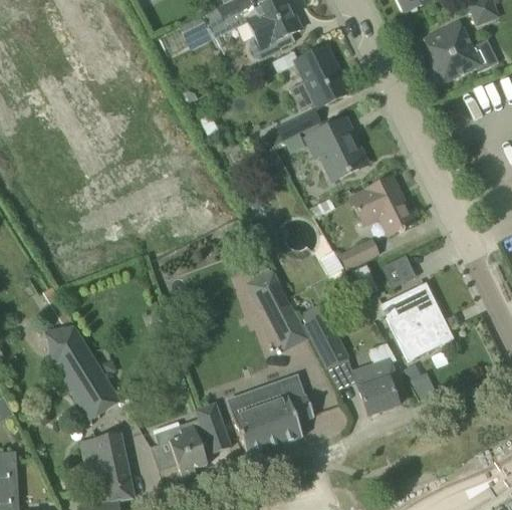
[(231,0),(225,3),(204,13),(215,35),(229,28),(227,23),(245,15),(248,22),(254,20),(260,33),(251,38),(249,42),(257,57),(261,59),(280,50),(279,47),(293,41),(290,34),(301,28),(293,11),(289,12),(284,0),(274,0),(256,9),(251,0),(231,0)]
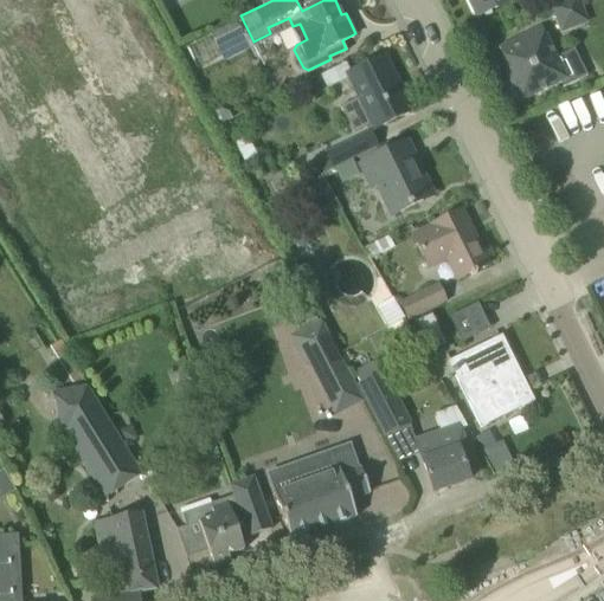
[(471,0),(479,13),(506,0),(471,0)]
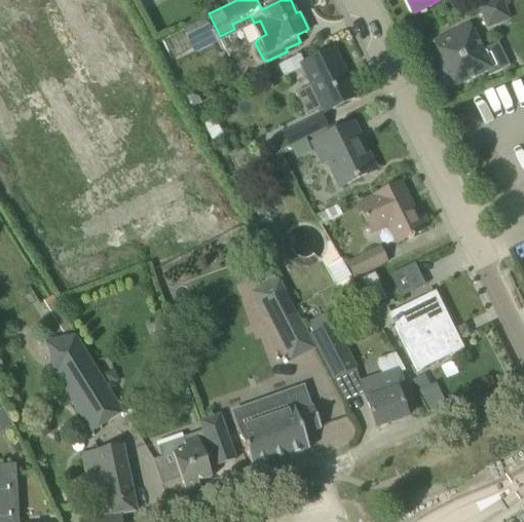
[(482,0),(479,1),(483,13),(508,3),(506,0),(482,0)]
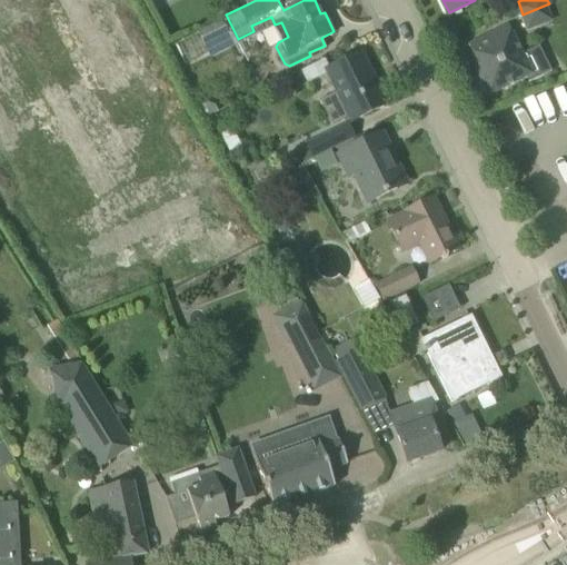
[(220,18),(199,29),(206,42),(211,55),(232,45),(227,32),(220,18)]
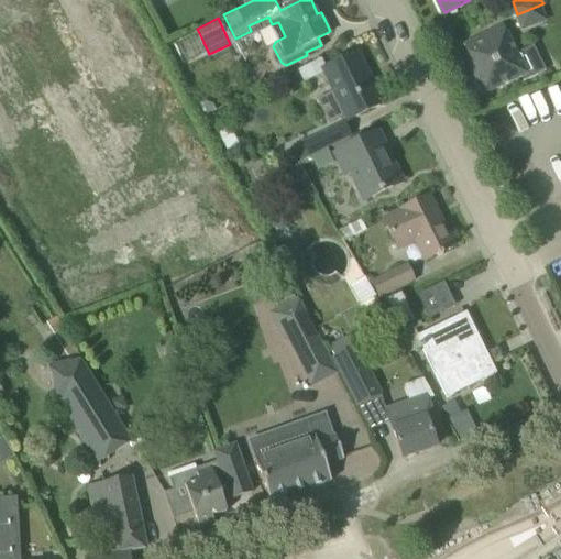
[(479,69),(474,73),(482,88),(496,80),(498,86),(523,74),(525,78),(547,67),(535,43),(519,50),(507,24),(506,25),(504,21),(464,41),(479,69)]
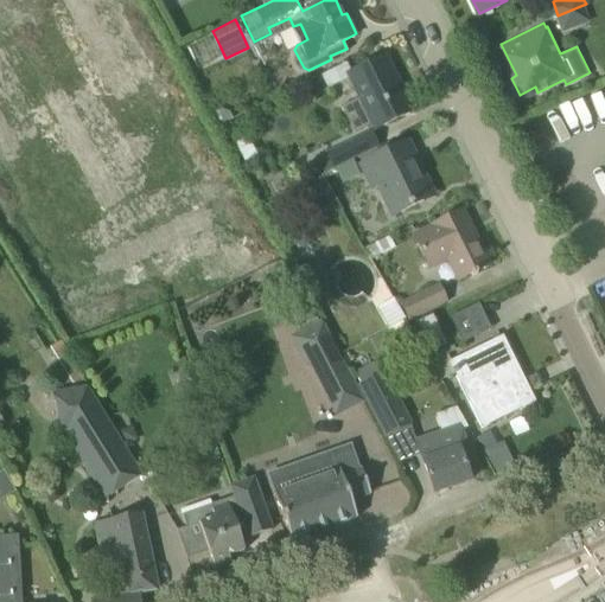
[(343,103),(355,130),(373,122),(375,127),(414,108),(387,52),(346,72),(358,96),(343,103)]
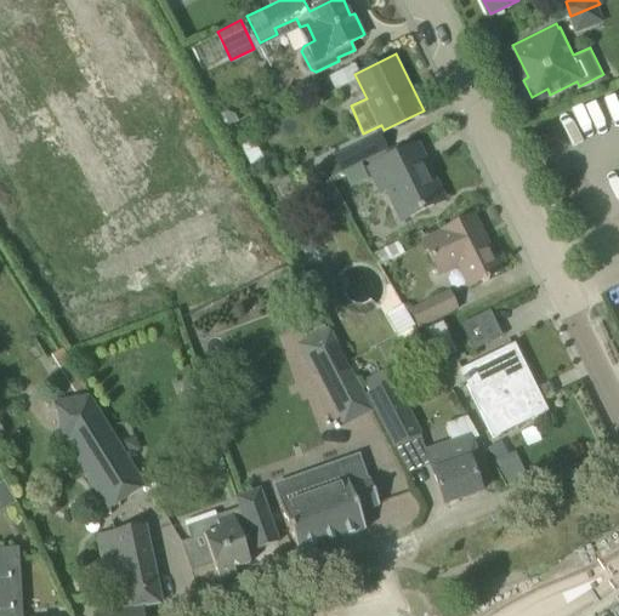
[(288,80),(285,87),(289,93),(302,86),(288,80)]
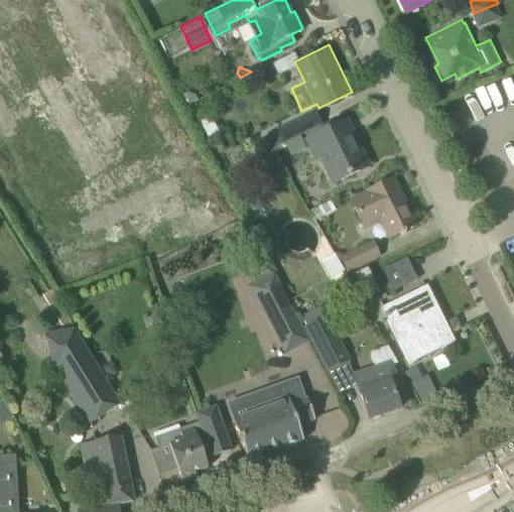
[(182,93),(188,104),(199,99),(196,93),(187,90),(182,93)]
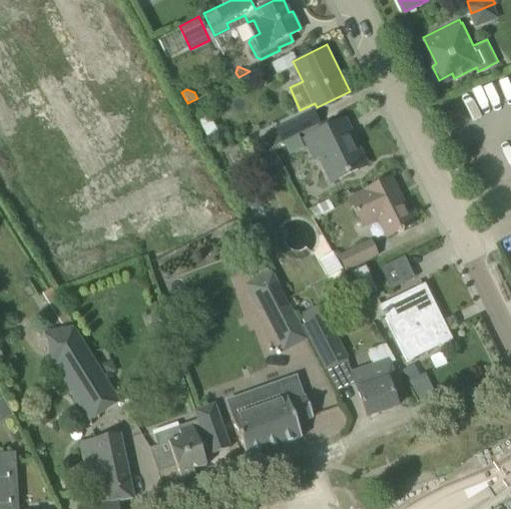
[(276,127),(276,128),(258,137),(264,149),(320,121),(314,108),(276,127)]
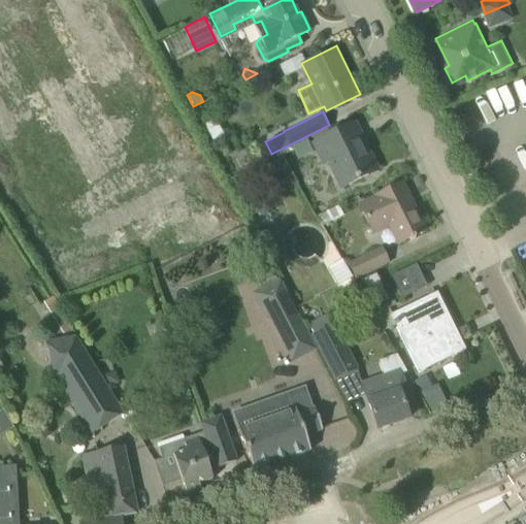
[(359,139),(363,138),(355,122),(313,142),(324,164),(328,162),(340,187),(373,170),(359,139)]
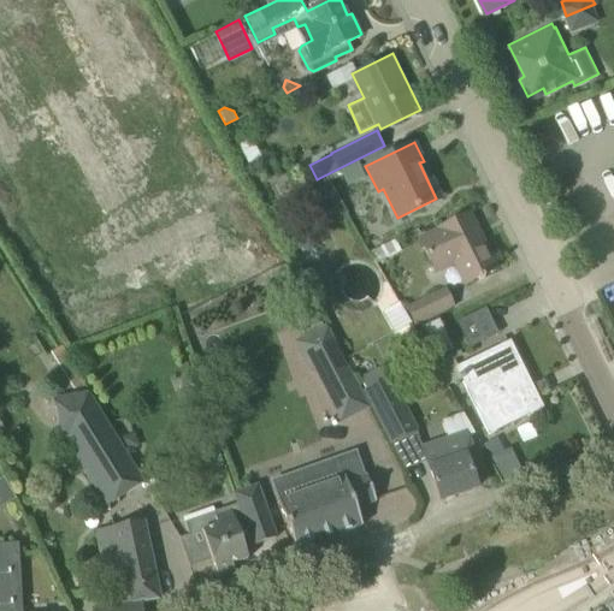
[(419,236),(436,272),(455,264),(465,282),(479,274),(480,277),(485,274),(485,272),(497,266),(471,211),(419,236)]
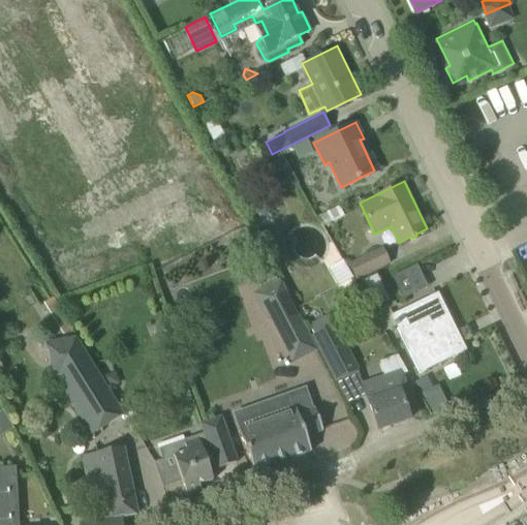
[(274,209),(274,199),(266,195),(257,199),(257,209),(266,214),(274,209)]
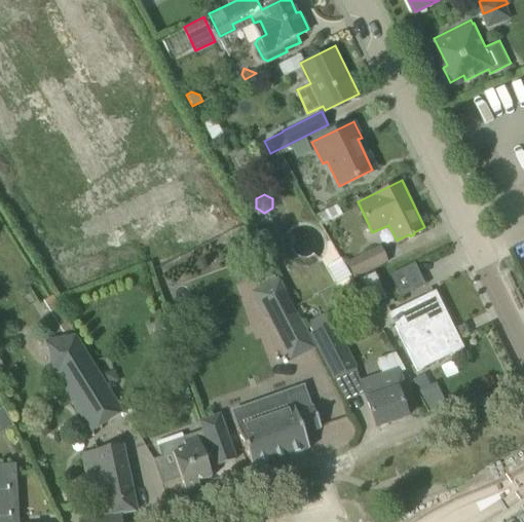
[(347,260),(354,276),(389,259),(381,243),(347,260)]
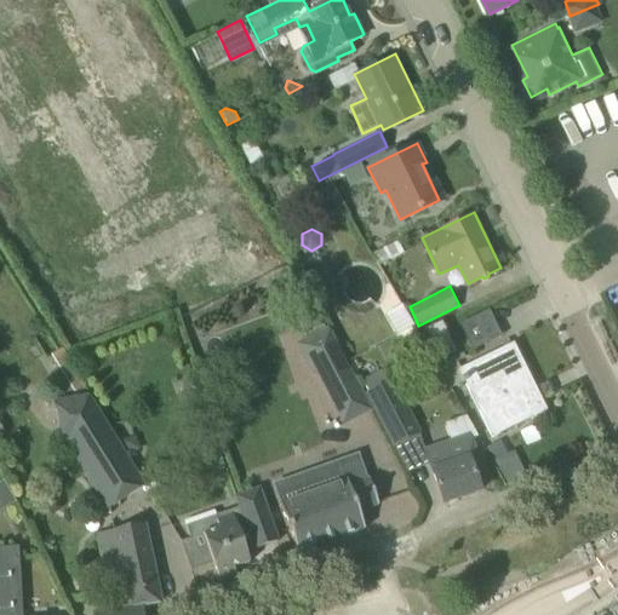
[(400,289),(382,297),(401,339),(418,331),(400,289)]
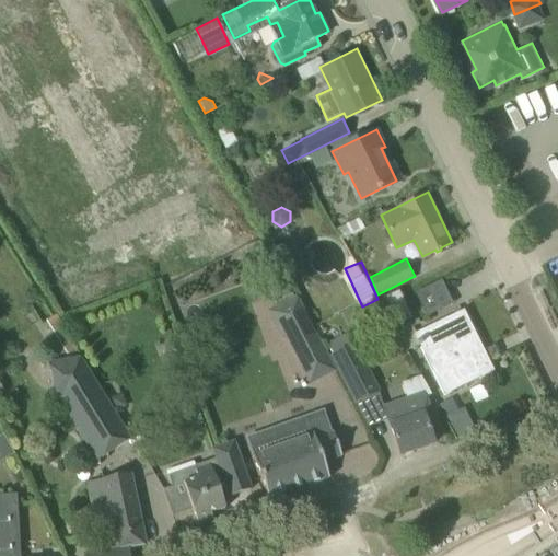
[(384,296),(397,322),(413,314),(400,288),(384,296)]
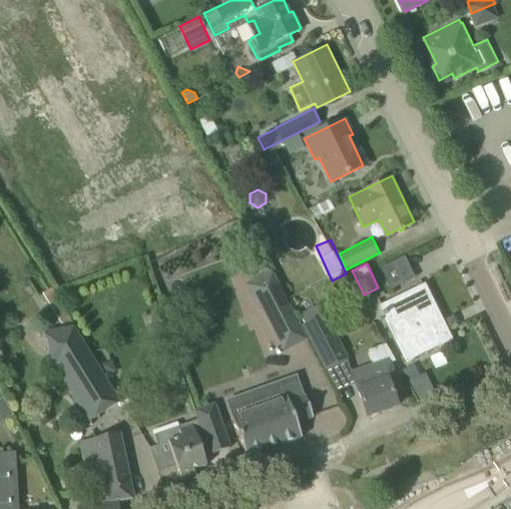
[(293,310),(273,270),(248,283),(262,308),(263,307),(271,322),(293,310)]
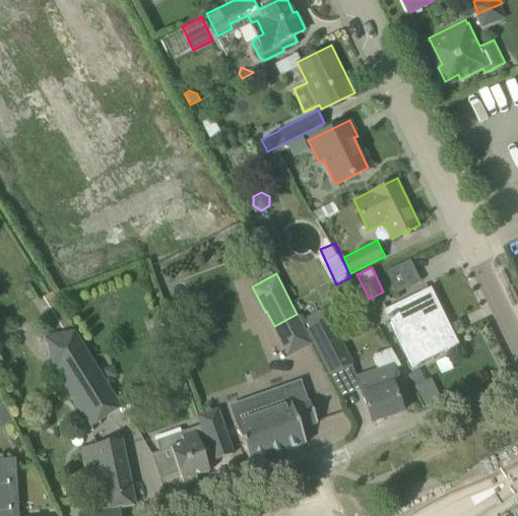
[(386,308),(390,317),(413,364),(459,341),(432,285),(386,308)]
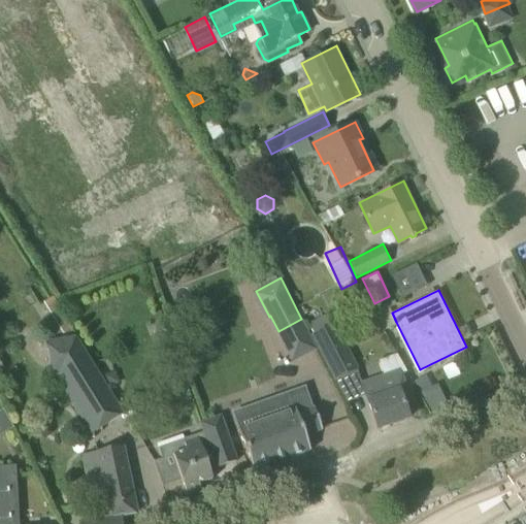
[(315,331),(311,332),(311,333),(335,379),(360,366),(335,320),(332,322),(327,313),(309,322),(315,331)]
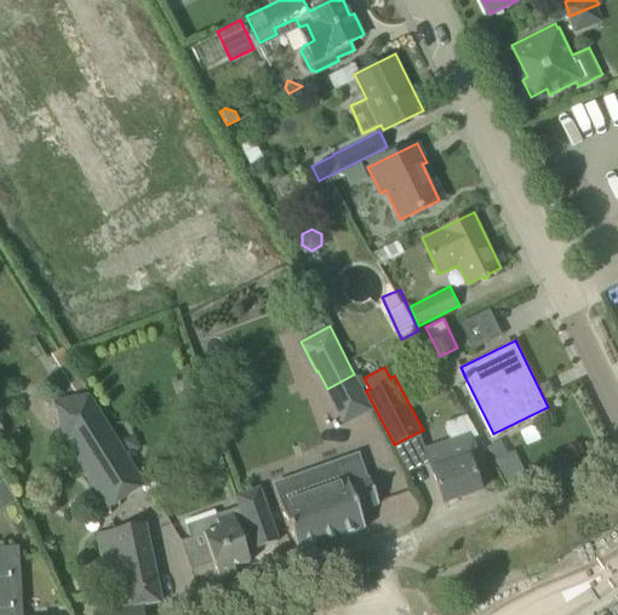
[(209,412),(201,391),(189,396),(196,417),(209,412)]
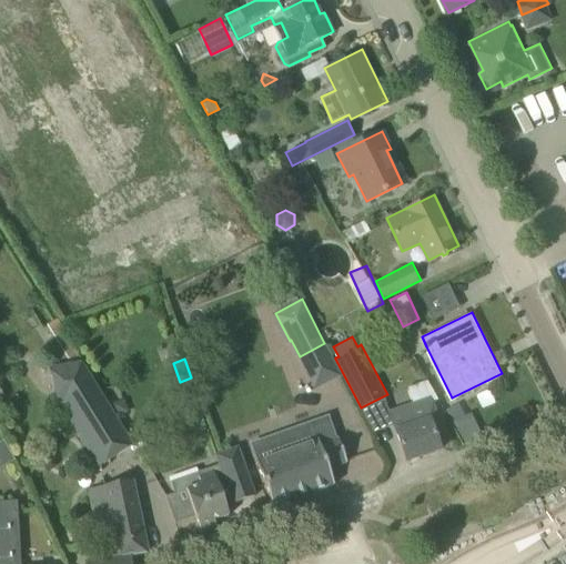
[(62,406),(99,464),(134,442),(135,442),(86,360),(52,365),(59,408),(62,406)]
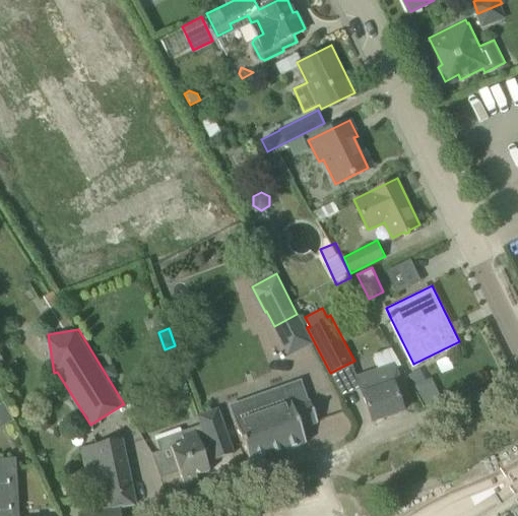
[(357,376),(366,401),(373,420),(403,409),(400,401),(410,398),(403,378),(396,381),(390,364),(357,376)]
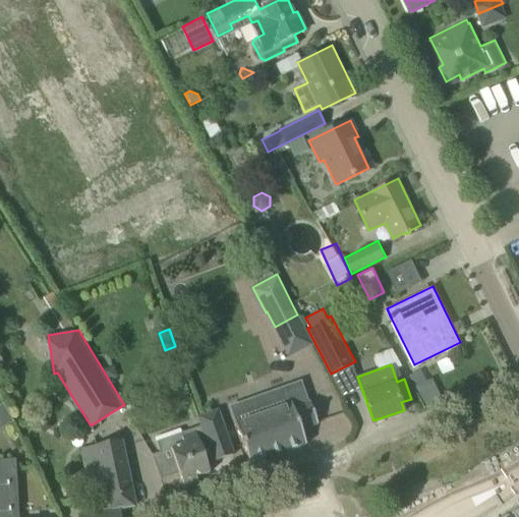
[(412,370),(426,403),(442,396),(426,364),(412,370)]
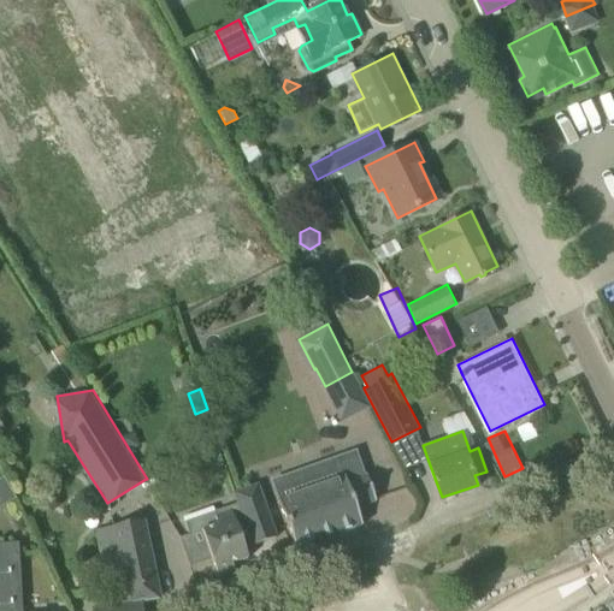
[(377,498),(367,472),(366,473),(358,450),(332,458),(338,476),(279,498),(297,546),(364,522),(358,505),(377,498)]
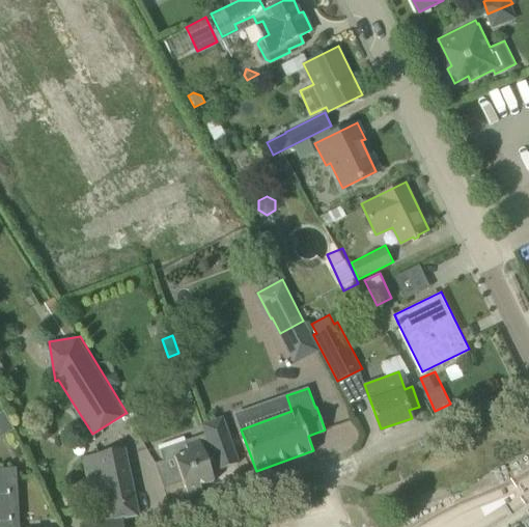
[(0,410),(0,435),(14,427),(3,409),(0,410)]
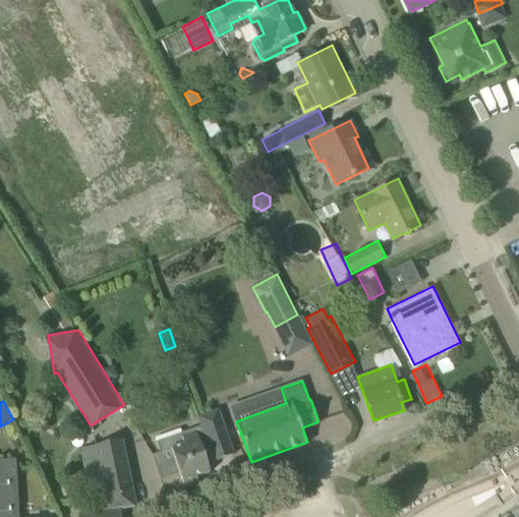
[(182,431),(181,426),(156,435),(162,451),(172,447),(186,486),(192,484),(191,481),(199,479),(197,474),(211,469),(208,461),(214,459),(215,459),(234,452),(219,408),(198,415),(204,427),(196,429),(195,426),(182,431)]
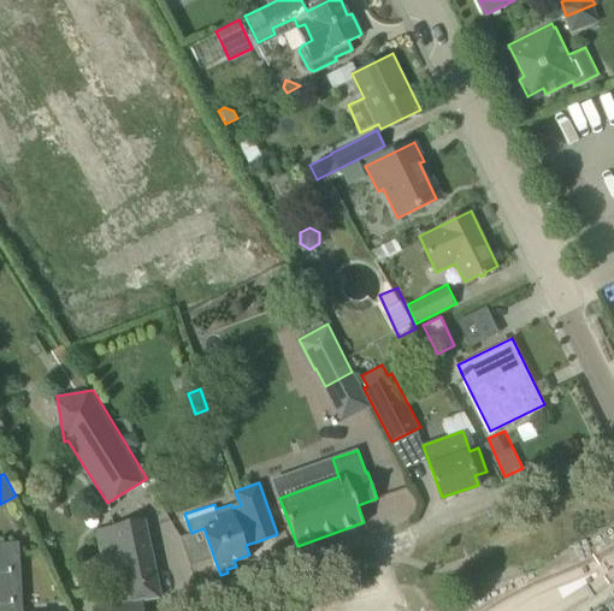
[(95,604),(95,610),(143,610),(143,600),(163,597),(146,517),(95,528),(108,588),(125,586),(128,600),(95,604)]
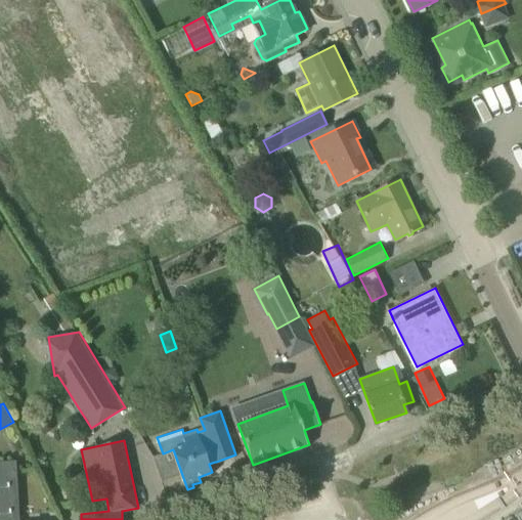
[(0,519),(19,519),(16,460),(0,461),(0,519)]
